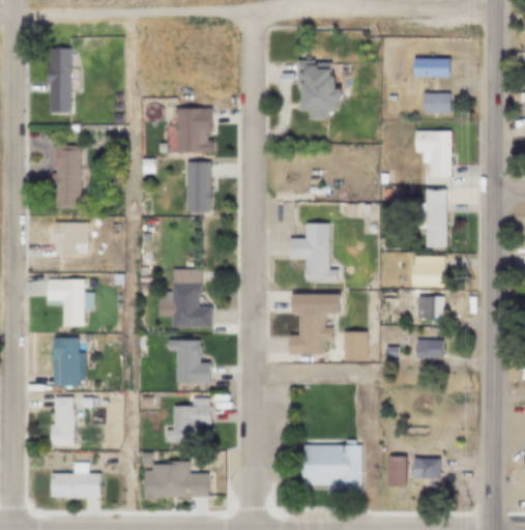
[(71,68),(79,68),(79,92),(71,92),(71,115),(49,115),(49,83),(47,83),(47,66),(49,66),(49,49),(71,49),(71,68)]
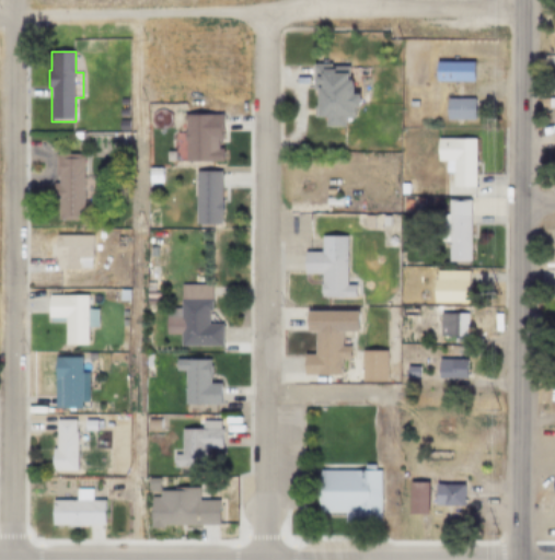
[(326,126),(326,118),(318,118),(318,117),(314,117),(315,106),(318,106),(318,90),(314,90),(314,62),(335,62),(335,66),(350,66),(350,80),(354,80),(354,93),(360,93),(360,106),(354,106),(354,118),(345,118),(345,126),(326,126)]
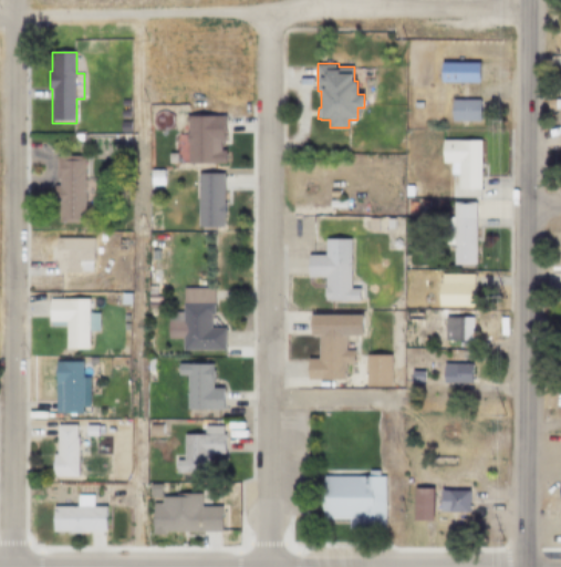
[(453,121),(453,100),(481,100),(480,122),(453,121)]
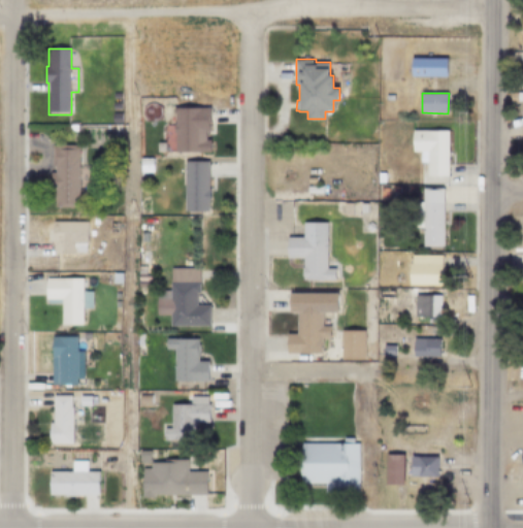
[(207,131),(207,140),(211,140),(210,152),(203,152),(175,152),(175,108),(198,108),(210,108),(210,131),(207,131)]
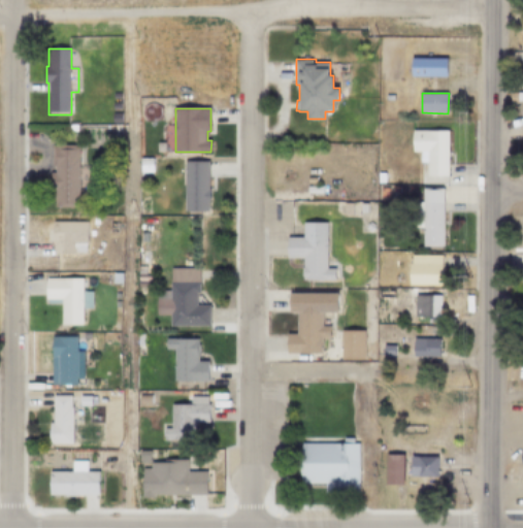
[(112,124),(112,113),(123,113),(123,124),(112,124)]
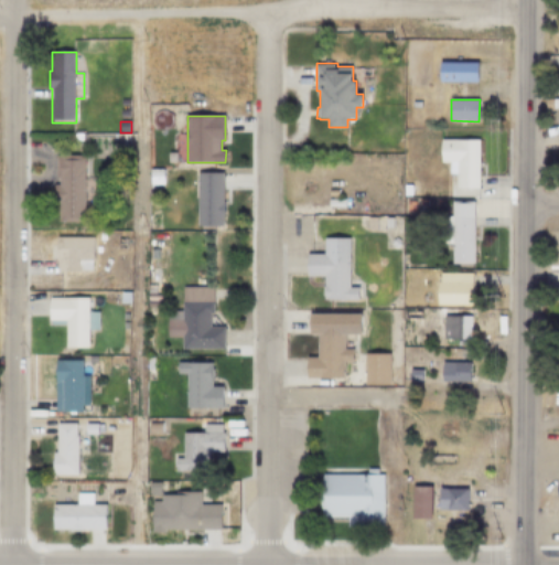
[(75,134),(84,134),(84,142),(75,142),(75,134)]
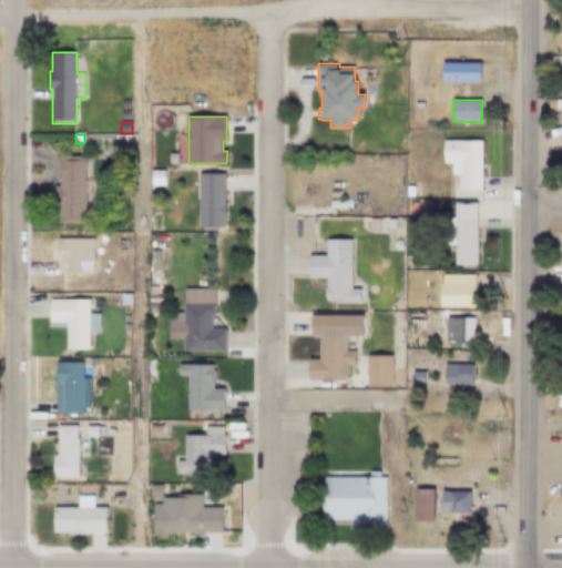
[(122,149),(122,135),(133,135),(133,149),(122,149)]
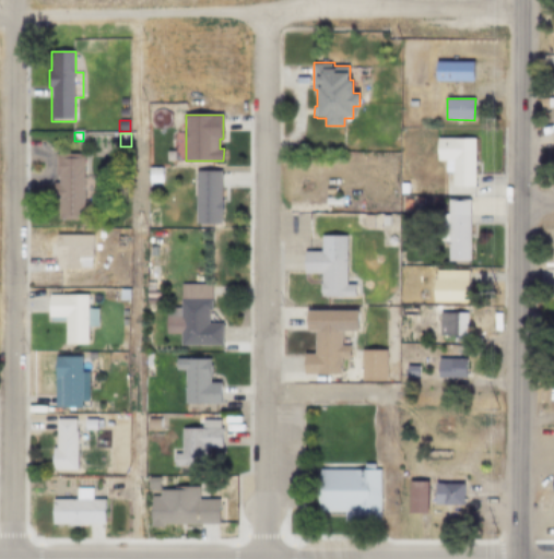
[(455,174),(447,174),(447,163),(438,163),(438,138),(476,138),(476,155),(476,187),(455,187),(455,174)]
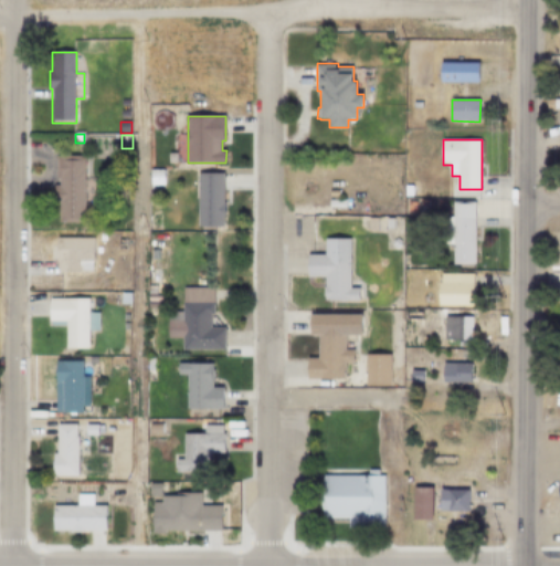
[(169,153),(178,154),(178,161),(169,161),(169,153)]
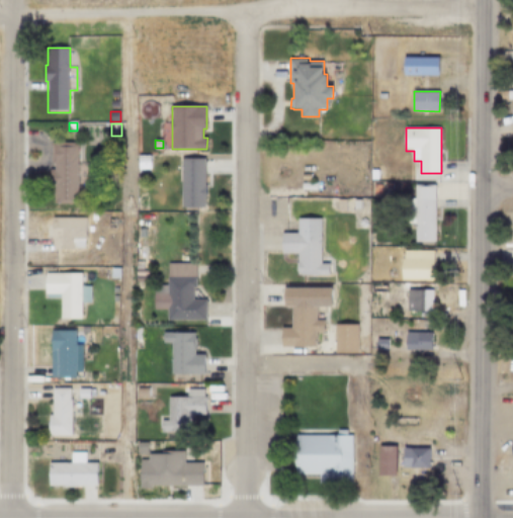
[(51,143),(54,143),(78,143),(78,203),(54,203),(54,184),(50,184),(50,170),(54,170),(54,165),(51,165),(51,143)]
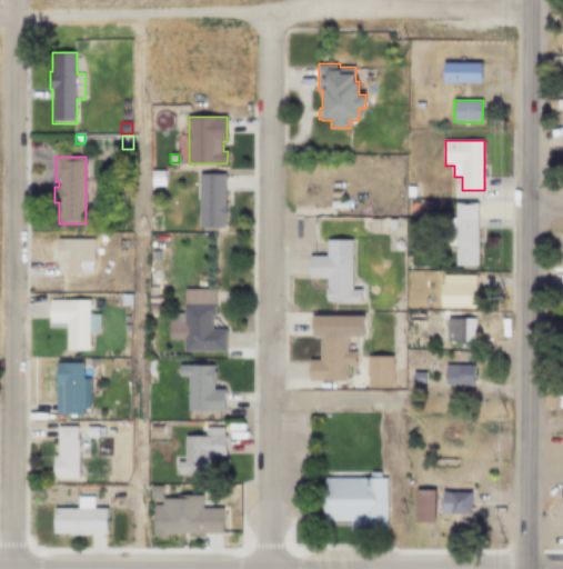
[(152,170),(167,170),(167,188),(152,188),(152,170)]
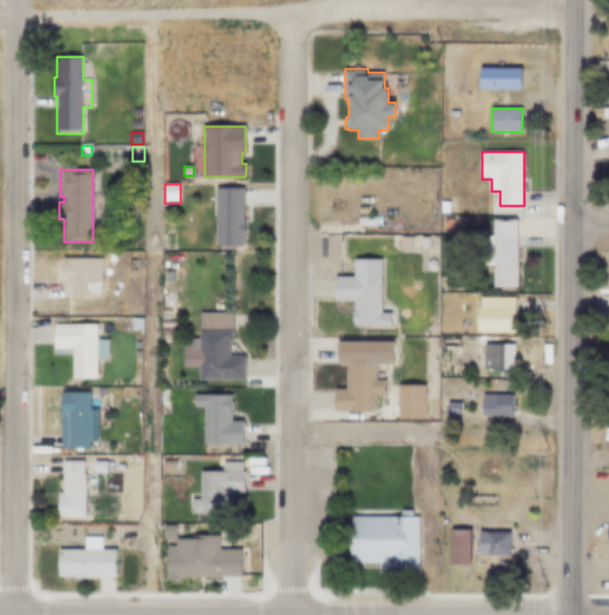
[(218,187),(245,189),(245,246),(218,246),(218,187)]
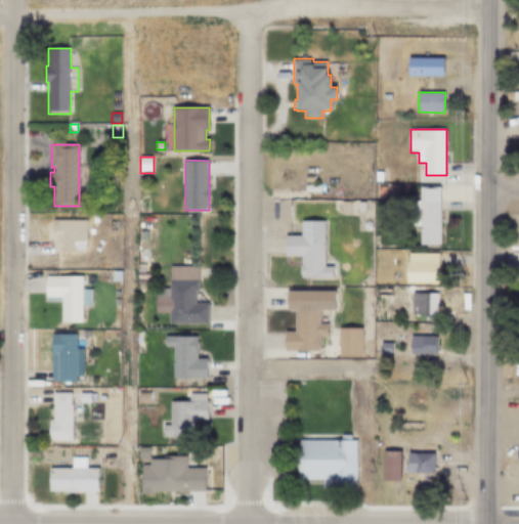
[(376,171),(384,171),(384,182),(376,182),(376,171)]
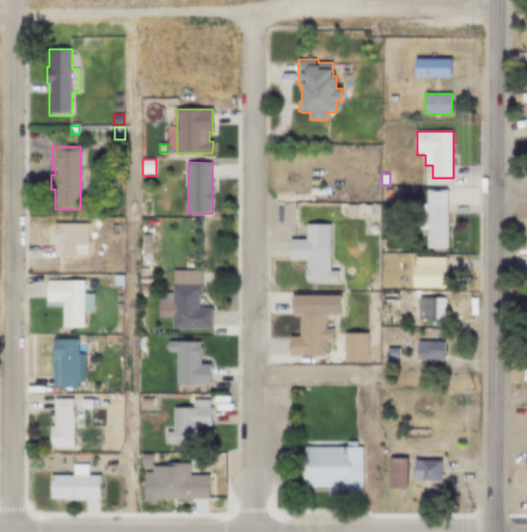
[(427,248),(427,230),(420,230),(421,203),(427,203),(427,189),(448,189),(448,248),(427,248)]
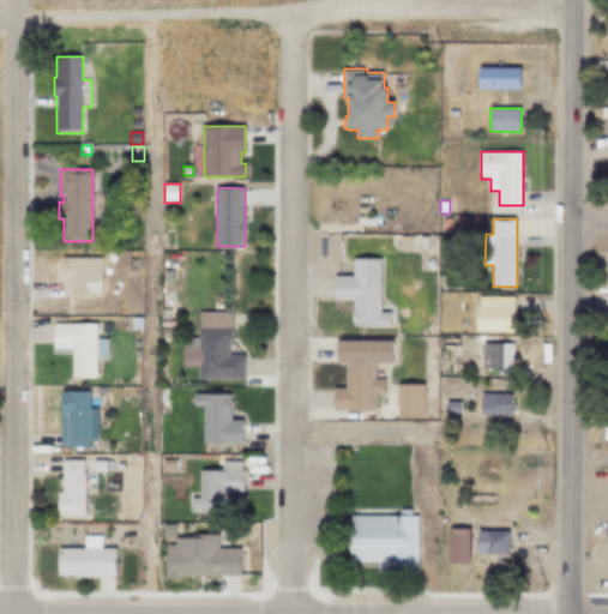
[(402,236),(411,236),(411,250),(402,250),(402,236)]
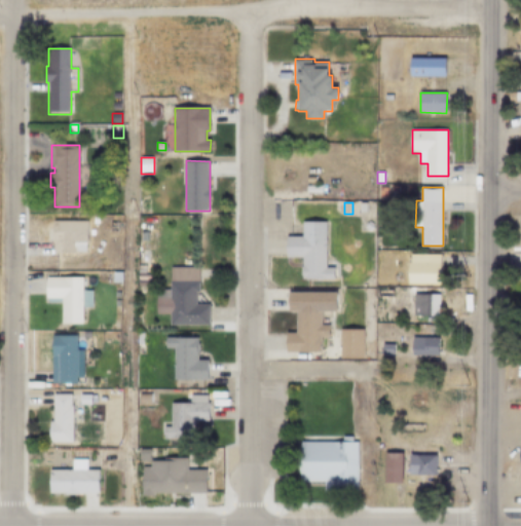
[(53,221),(87,221),(87,253),(53,253),(53,240),(47,240),(48,229),(53,229),(53,221)]
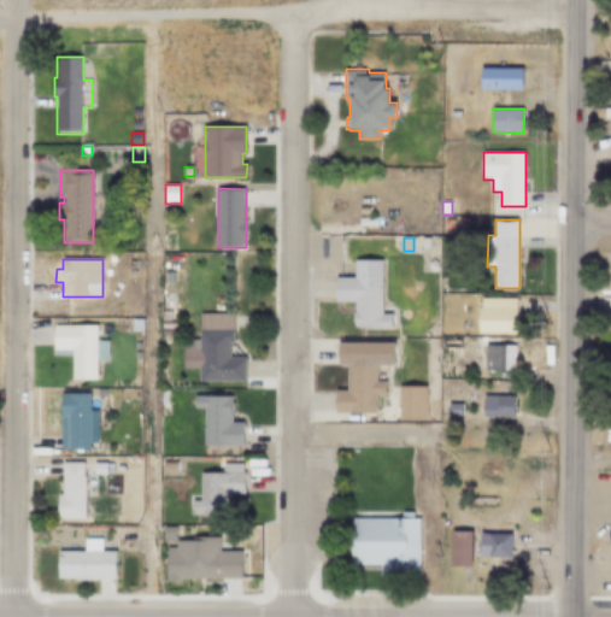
[(389,330),(376,330),(376,329),(356,329),(356,301),(336,301),(338,277),(356,277),(356,260),(383,260),(383,316),(389,316),(389,330)]
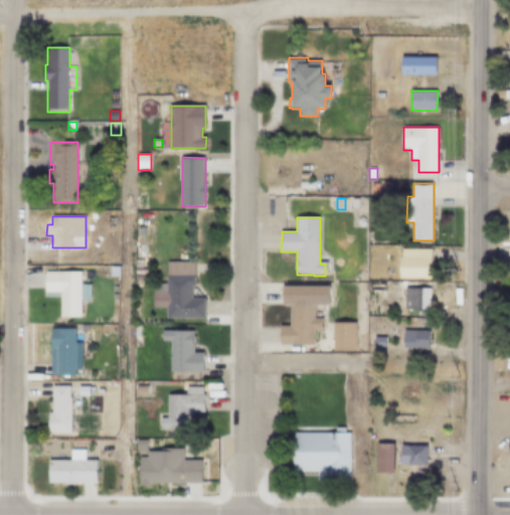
[(138,244),(146,244),(146,259),(138,259),(138,244)]
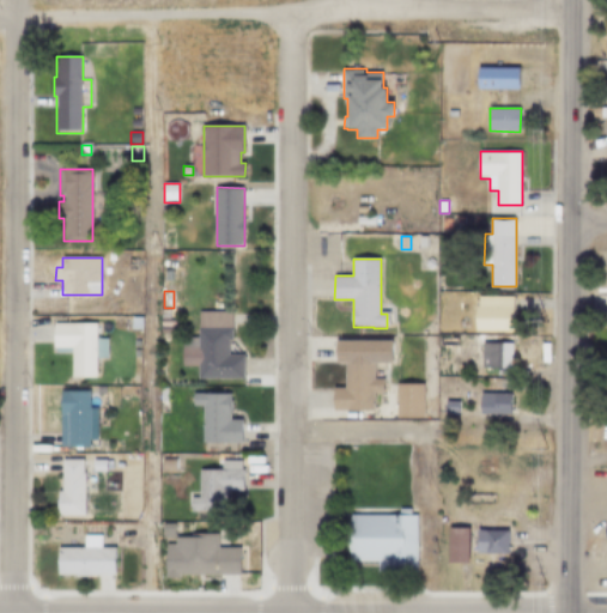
[(477,332),(477,297),(515,297),(515,332),(477,332)]
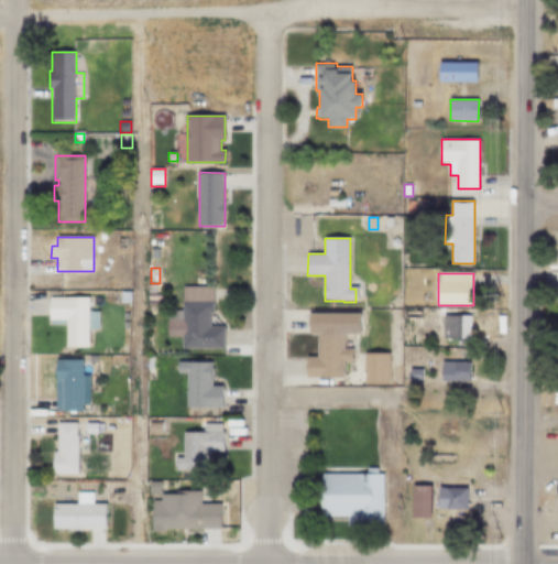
[(149,302),(149,290),(163,290),(163,302),(149,302)]
